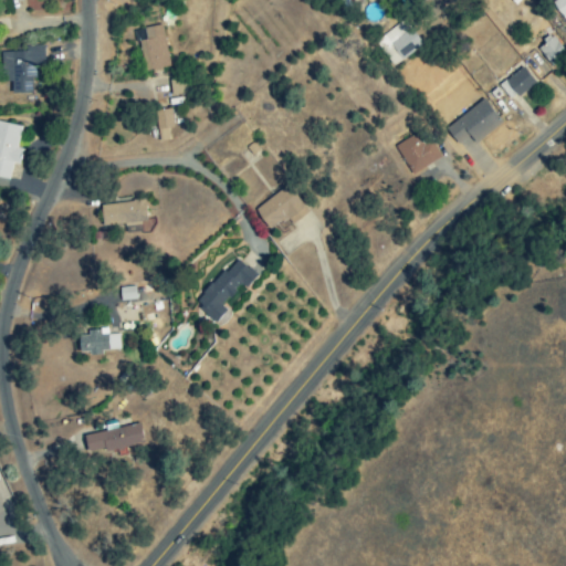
[(565,0),(556,0),(555,1),(565,18),(565,0)]
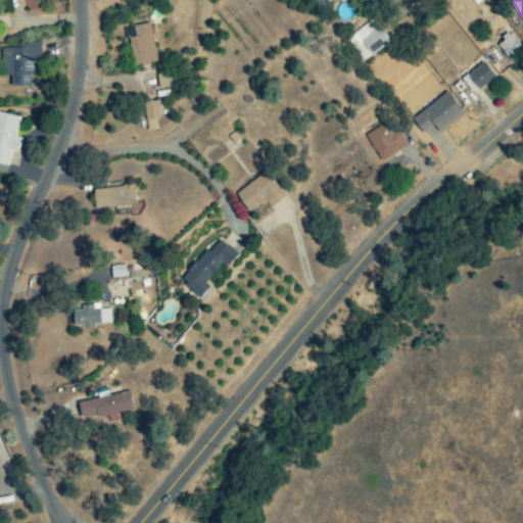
[(364,61),(389,42),(373,18),(346,38),(364,61)]
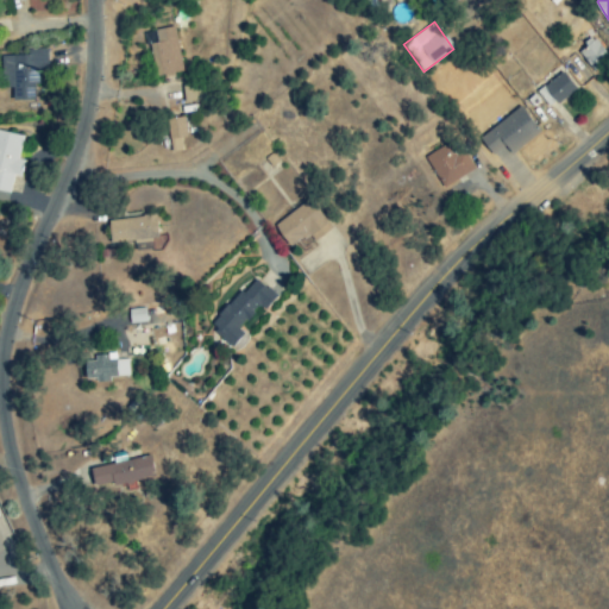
[(186,70),(176,25),(145,32),(146,45),(151,44),(158,75),(186,70)]
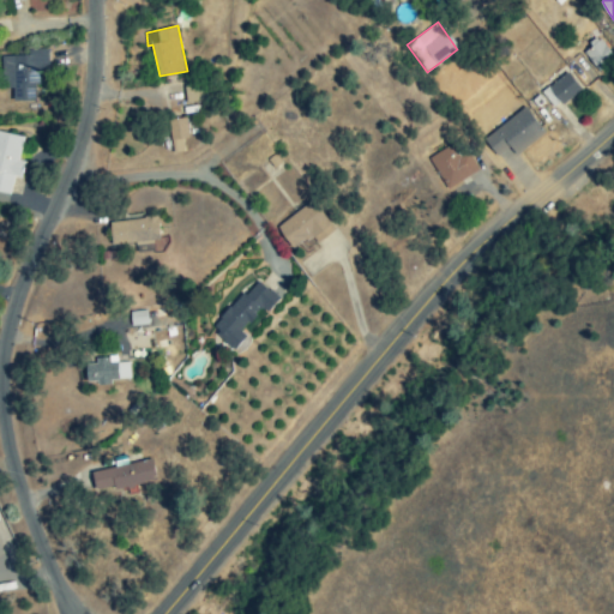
[(597,73),(613,60),(596,40),(581,53),(597,73)]
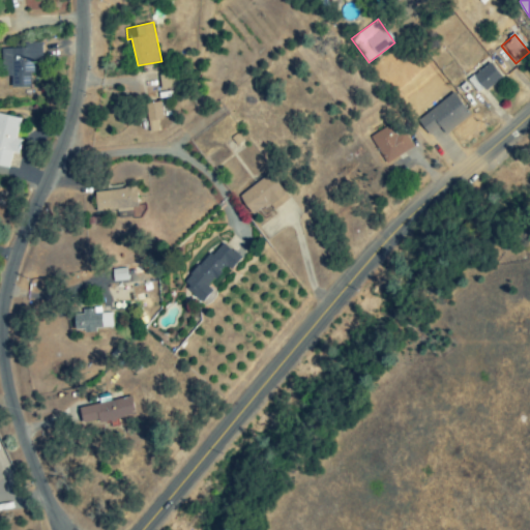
[(8,89),(31,88),(30,63),(39,63),(38,45),(26,45),(26,49),(0,49),(0,55),(0,65),(7,65),(8,89)]
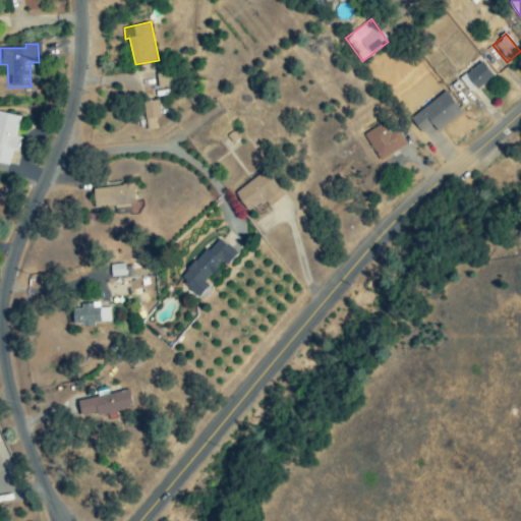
[(459,79),(463,84),(467,80),(475,91),(491,77),(480,62),(459,79)]
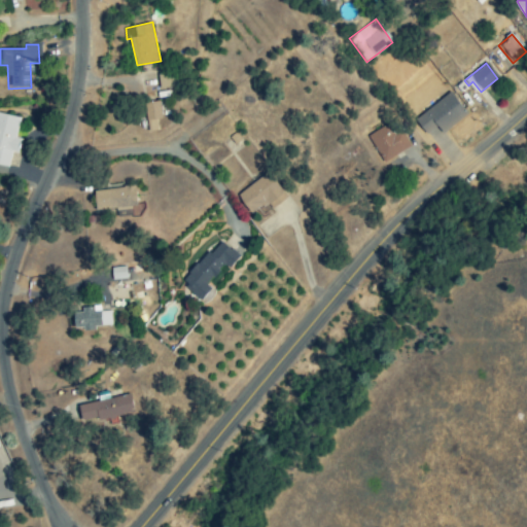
[(469,114),(452,92),(416,118),(428,133),(441,125),(447,133),(469,114)]
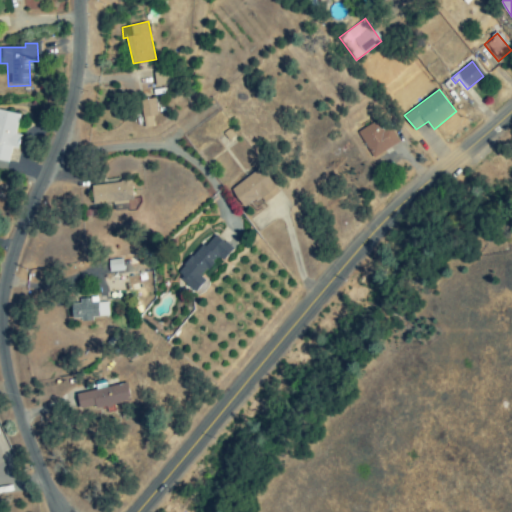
[(140,101),(141,129),(152,128),(152,117),(156,117),(154,100),(140,101)]
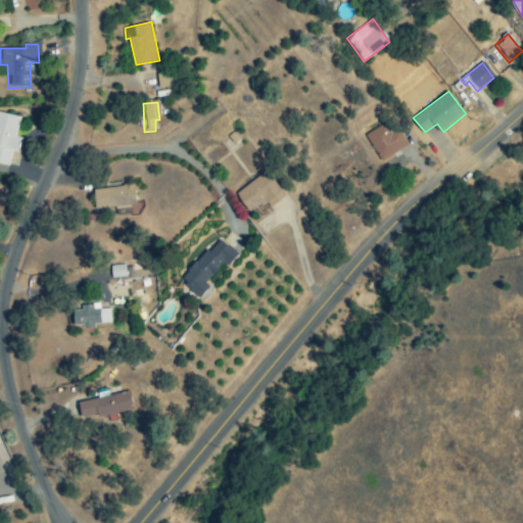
[(18,117),(0,112),(0,164),(7,167),(10,151),(17,153),(20,139),(14,138),(18,117)]
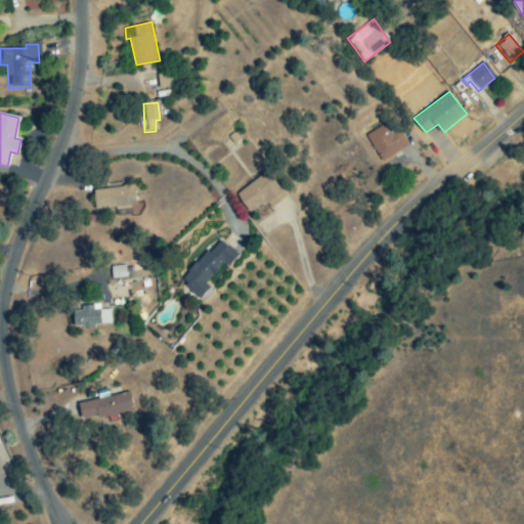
[(409,144),(401,129),(393,133),(386,123),(365,135),(384,161),(409,144)]
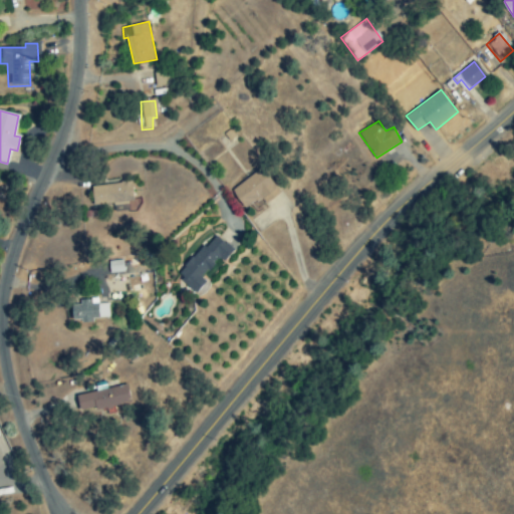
[(280,192),(261,168),(230,191),(244,210),(259,198),(264,204),(280,192)]
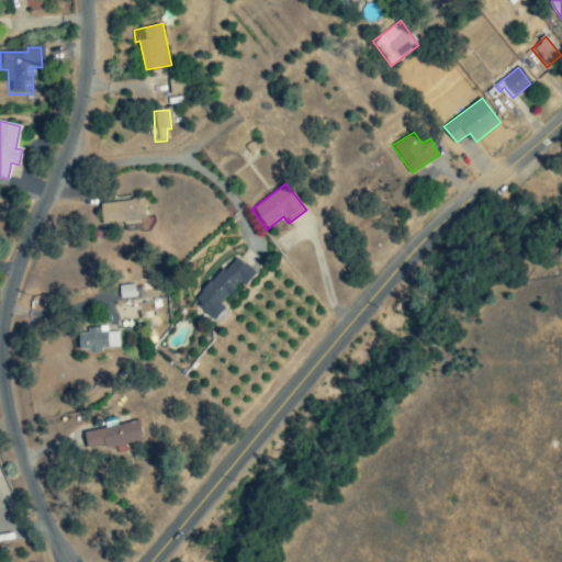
[(100,202),(101,224),(145,222),(144,200),(100,202)]
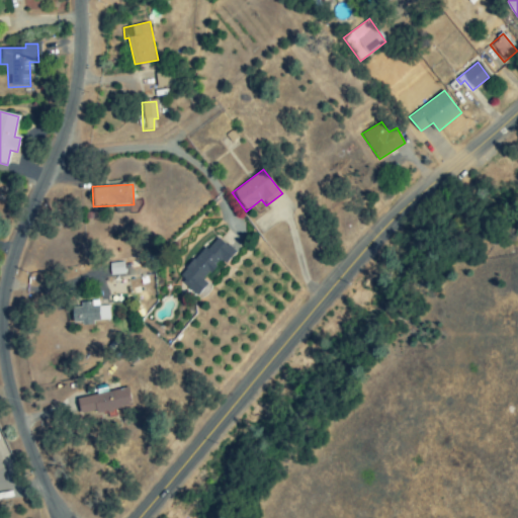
[(177,277),(196,295),(207,283),(202,279),(220,261),(225,264),(235,253),(216,236),(177,277)]
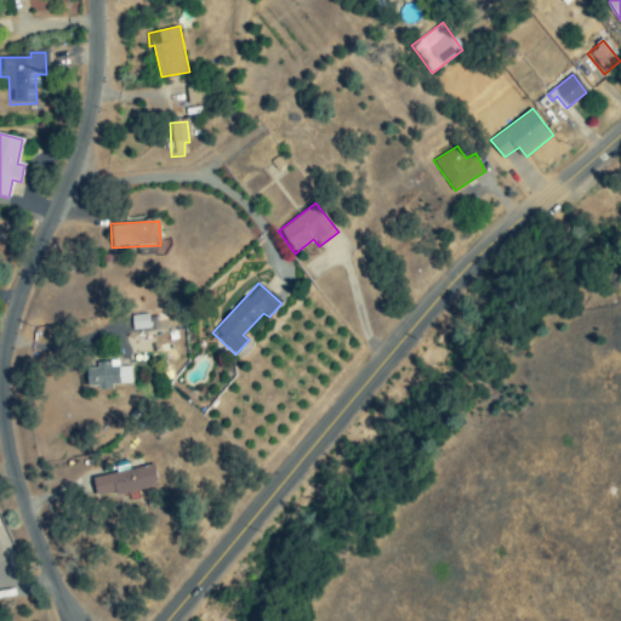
[(131,331),(148,330),(147,315),(130,317),(131,331)]
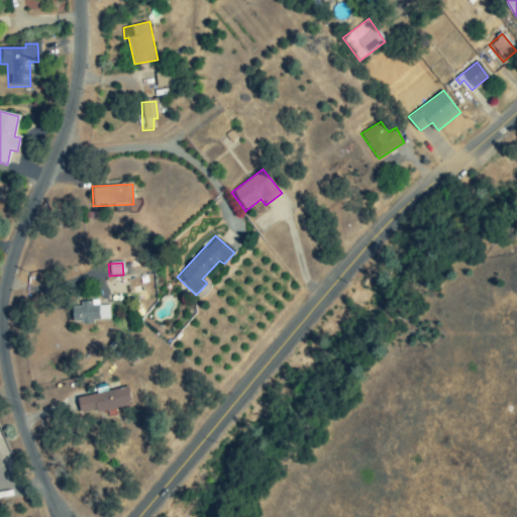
[(92,321),(108,320),(108,306),(97,306),(97,303),(71,304),(72,324),(92,324),(92,321)]
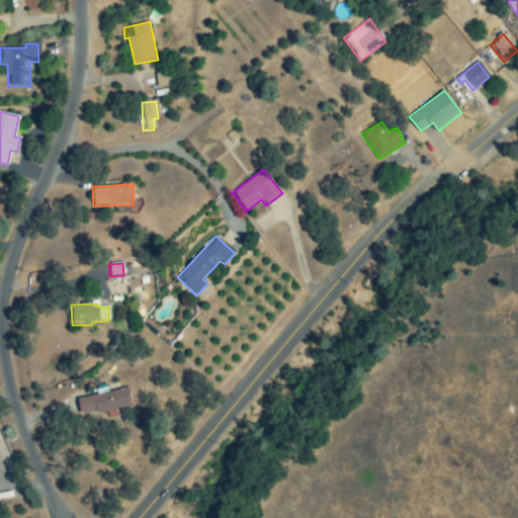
[(132,406),(127,387),(76,399),(81,418),(132,406)]
